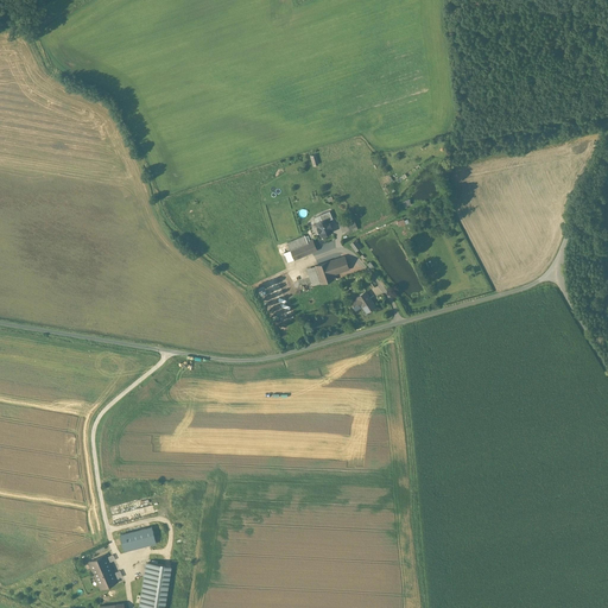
[(327,219),(328,221),(333,219),(329,211),(320,215),(322,221),(327,219)]
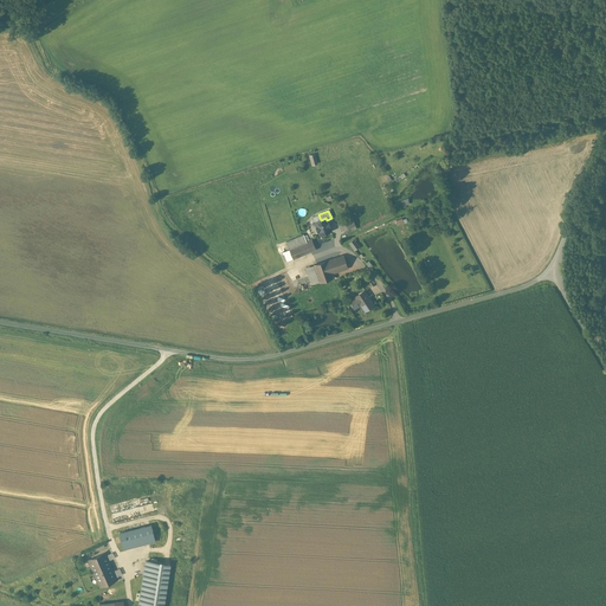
[(350,216),(337,221),(342,232),(355,227),(350,216)]
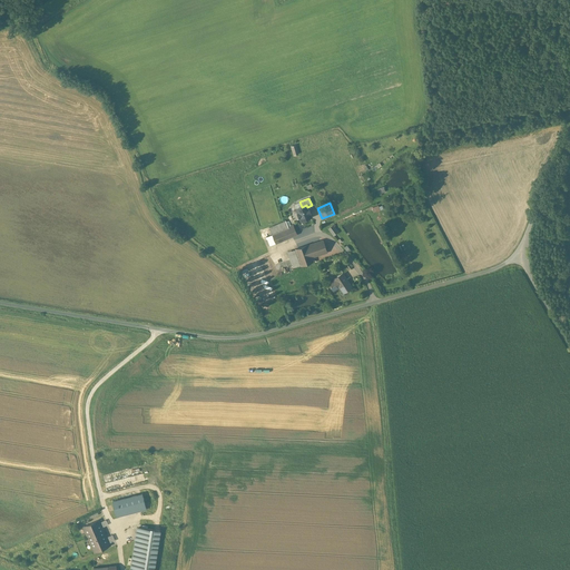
[(296,209),(301,222),(312,217),(307,207),(306,205),(302,207),(296,209)]
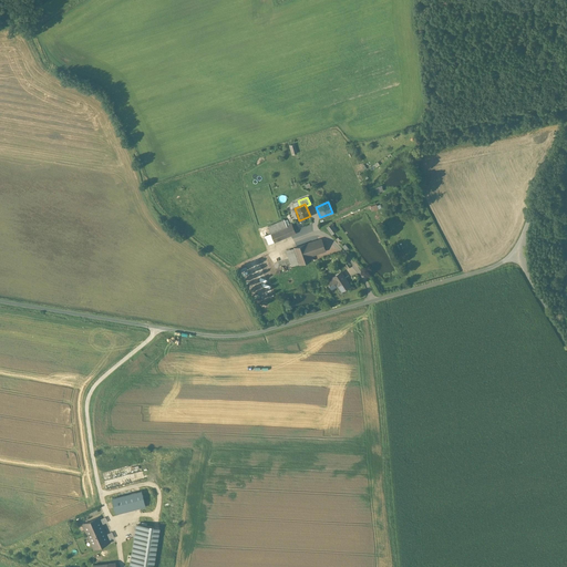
[(284,220),(268,227),(270,233),(287,226),(284,220)]
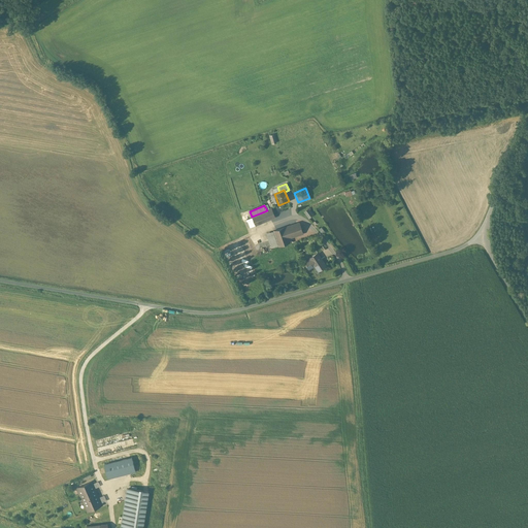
[(267,210),(252,217),(252,218),(255,226),(256,226),(274,218),(270,208),(267,210)]
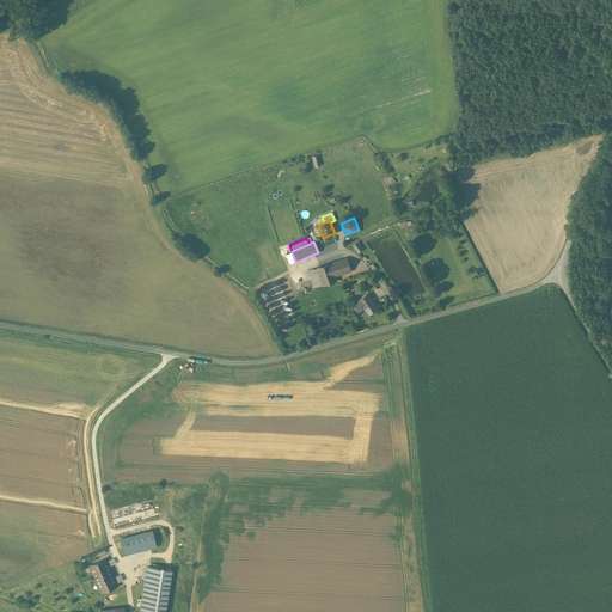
[(363,250),(357,242),(353,245),(357,252),(363,250)]
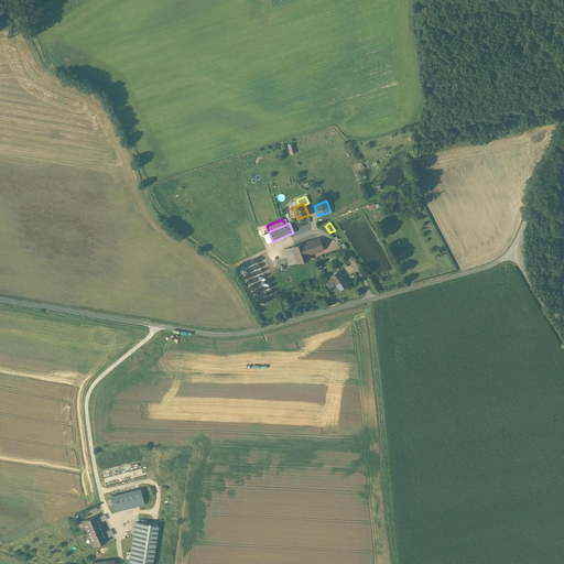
[(272,241),(269,232),(263,235),(267,243),(272,241)]
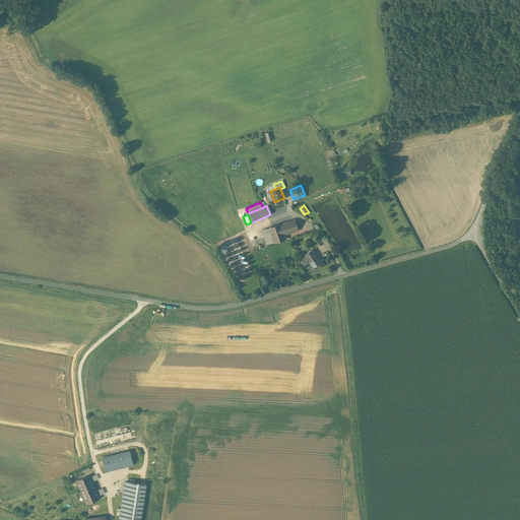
[(295,219),(269,228),(274,243),(285,239),(283,235),(298,230),(295,219)]
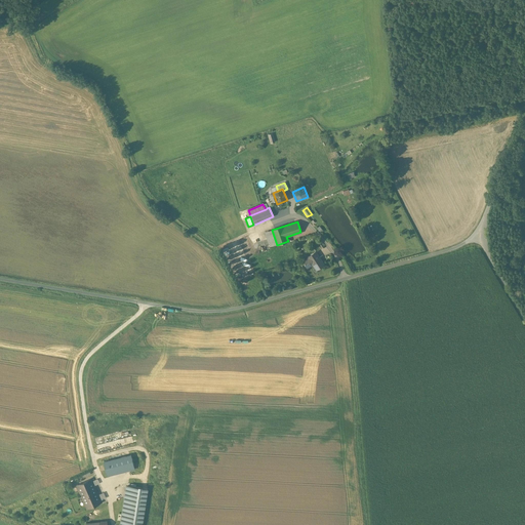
[(277,245),(272,230),(265,233),(270,247),(277,245)]
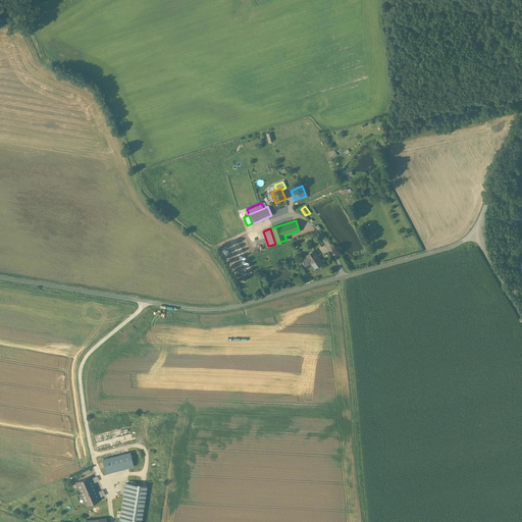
[(316,240),(311,244),(314,249),(320,245),(316,240)]
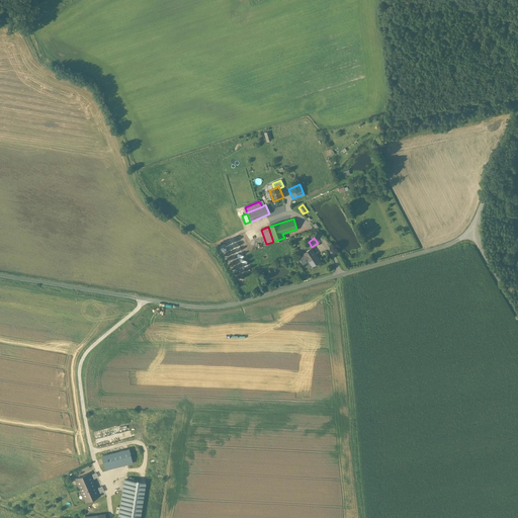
[(248,273),(236,246),(232,248),(244,274),(248,273)]
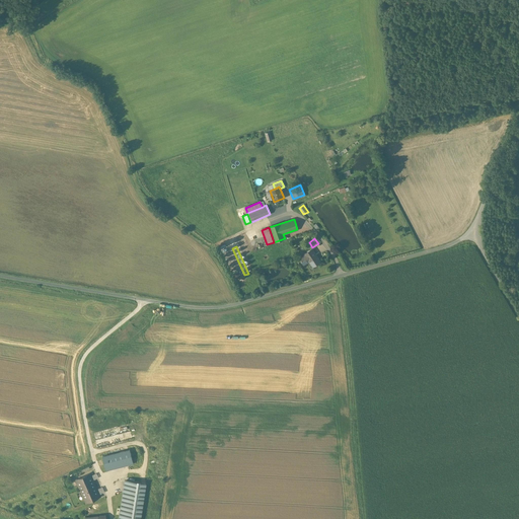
[(319,261),(311,248),(304,253),(304,254),(299,258),(302,263),(309,257),(311,261),(309,262),(312,266),(319,261)]
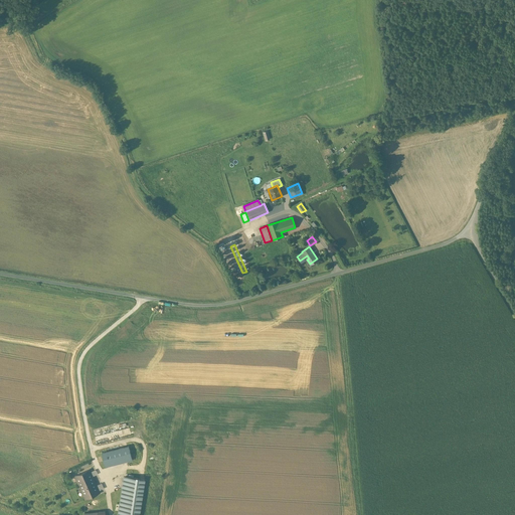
[(130,428),(95,436),(97,442),(131,434),(130,428)]
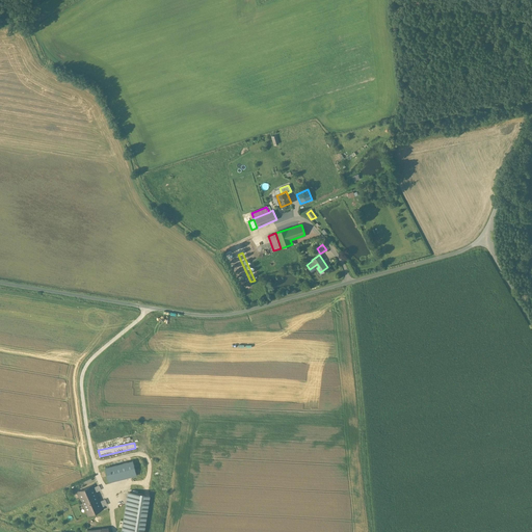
[(132,461),(105,468),(108,482),(135,476),(132,461)]
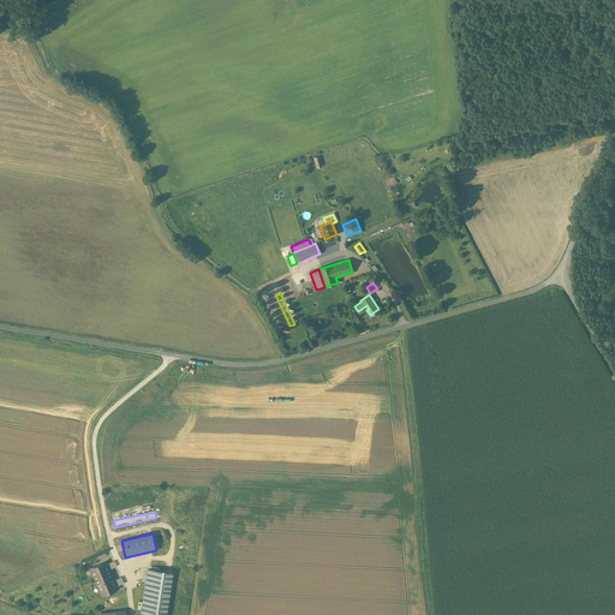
[(106,561),(89,569),(101,596),(118,589),(106,561)]
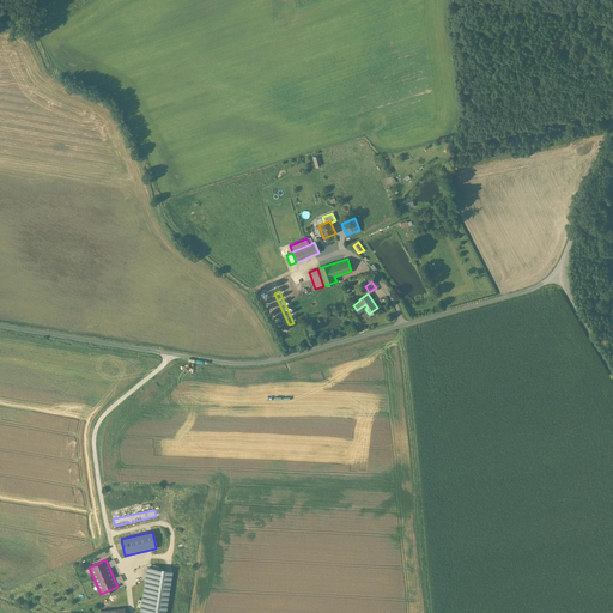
[(165,612),(173,570),(147,566),(140,612),(165,612)]
